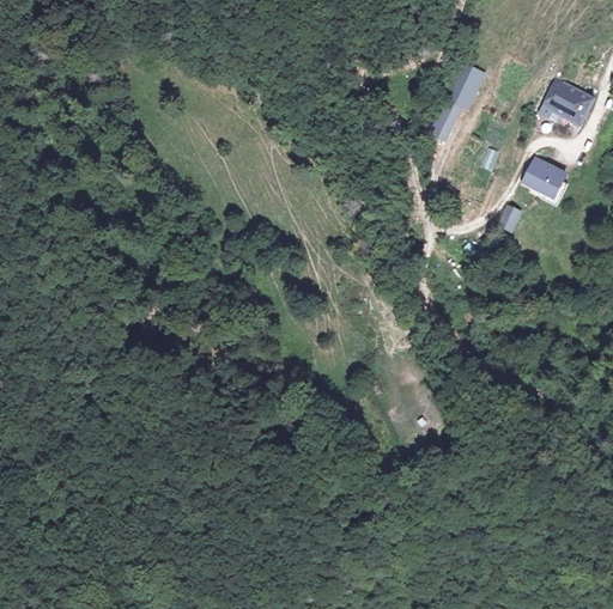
[(447,140),(462,105),(469,108),(485,72),(463,62),(441,114),(434,111),(425,131),(447,140)]
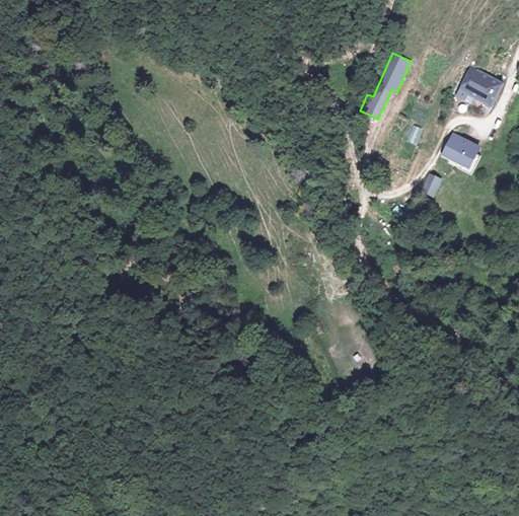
[(465,89),(491,102),(503,83),(476,68),(468,82),(463,79),(458,90),(462,93),(465,89)]
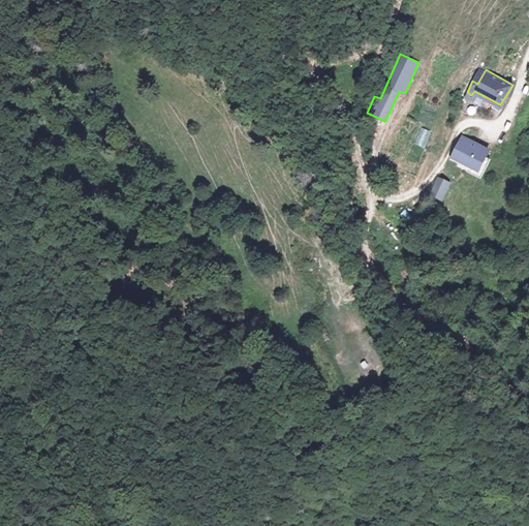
[(412,149),(422,151),(426,137),(416,134),(412,149)]
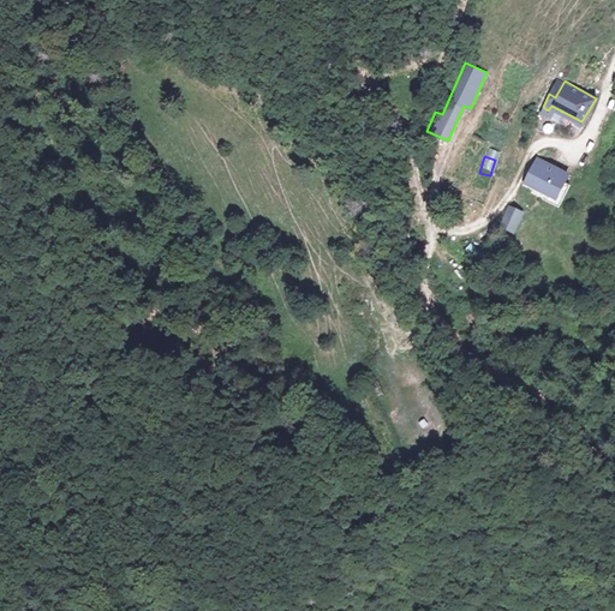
[(532,191),(557,205),(569,184),(566,181),(569,175),(536,157),(526,175),(524,180),(535,186),(532,191)]
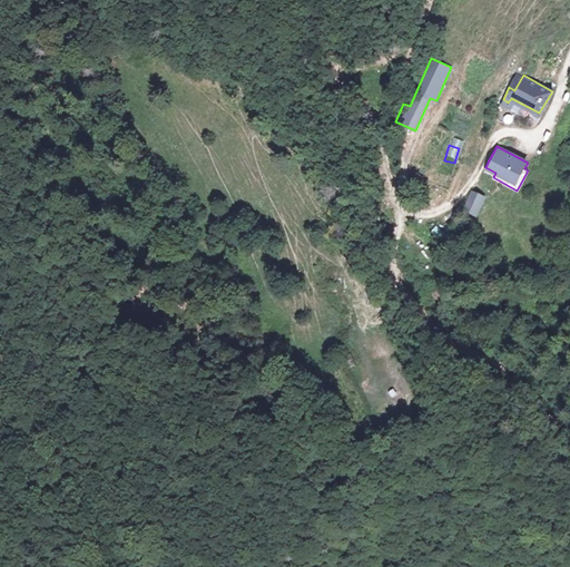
[(487,196),(472,189),(463,208),(478,215),(487,196)]
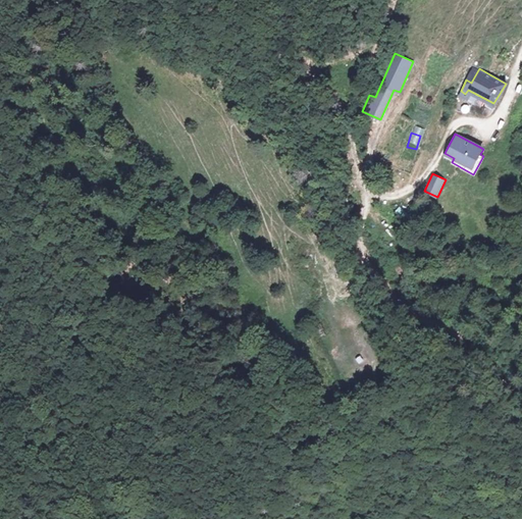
All buildings are outlined.
